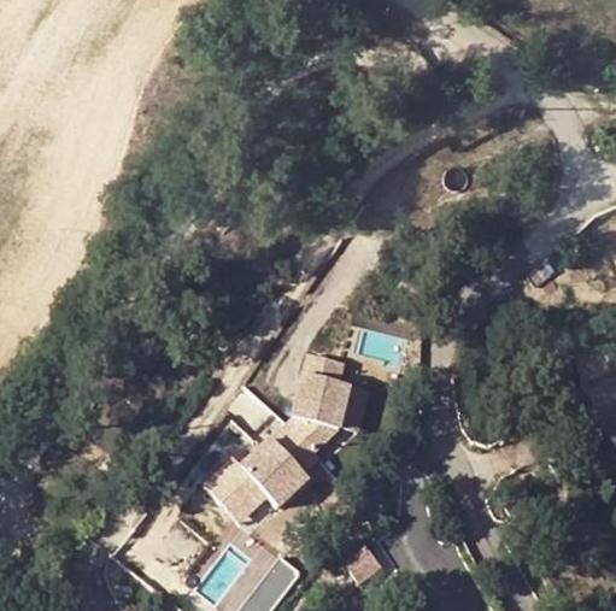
[(586,376),(615,365),(615,322),(574,338),(586,376)]
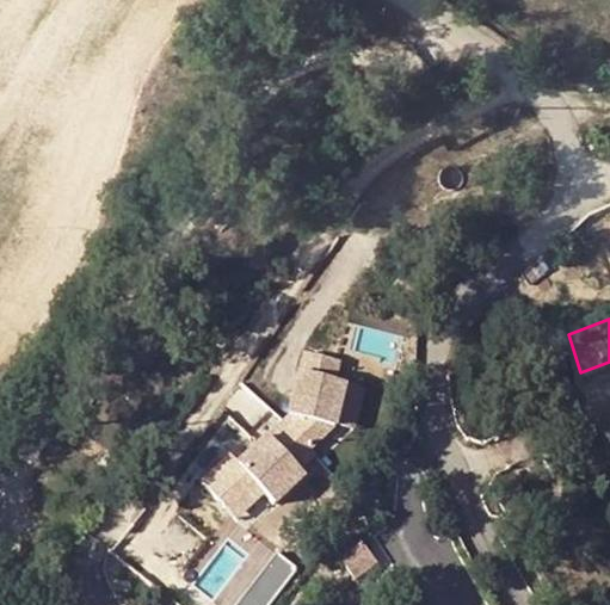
[(300,349),(296,365),(307,351),(300,349)]
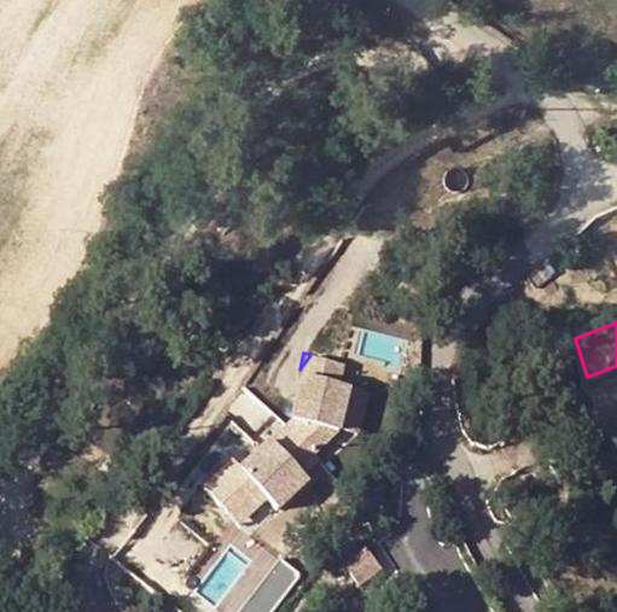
[(231,460),(207,493),(233,522),(262,494),(273,505),(303,477),(298,471),(316,454),(310,449),(335,426),(338,412),(356,417),(364,388),(333,382),(338,361),(310,355),(300,369),(289,419),(237,466),(231,460)]
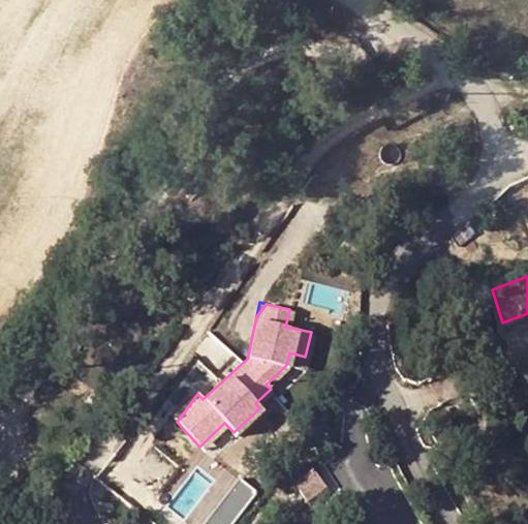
[(303,369),(305,357),(289,352),(286,365),(303,369)]
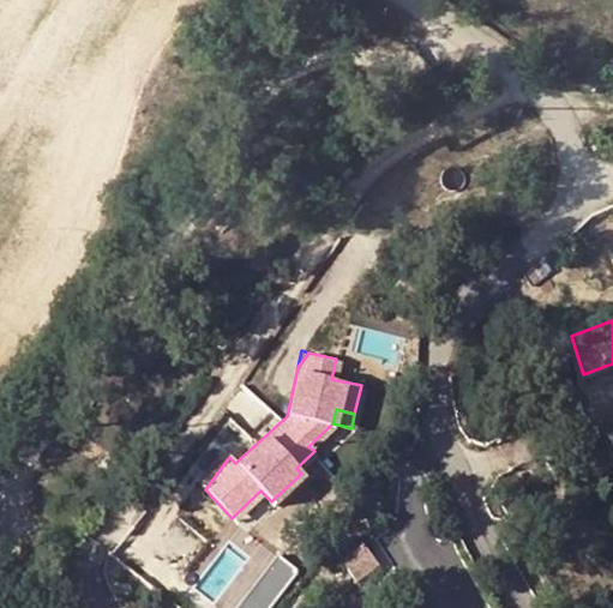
[(205,489),(229,457),(228,455),(198,482),(205,489)]
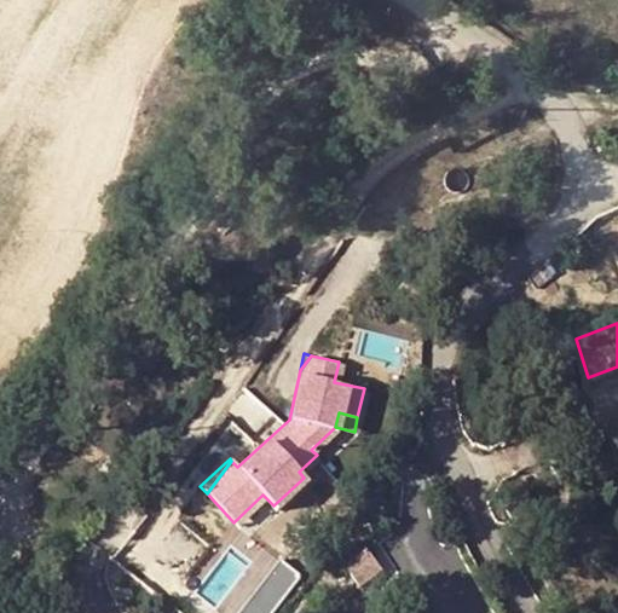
[(382,564),(364,545),(345,565),(362,583),(382,564)]
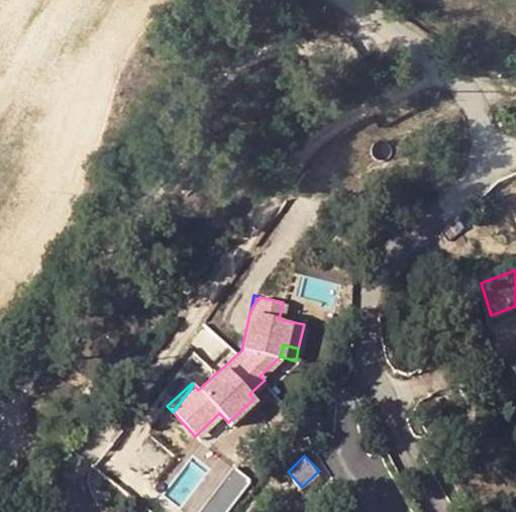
[(228,511),(256,476),(238,462),(199,511),(228,511)]
